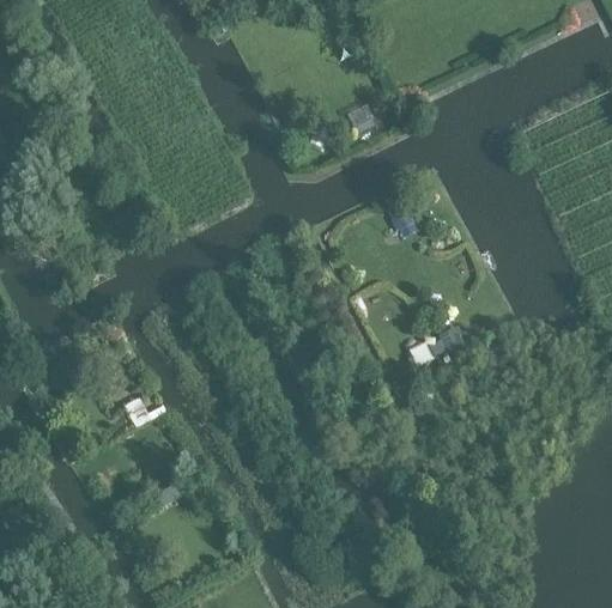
[(374,115),(368,103),(346,113),(352,125),(374,115)]
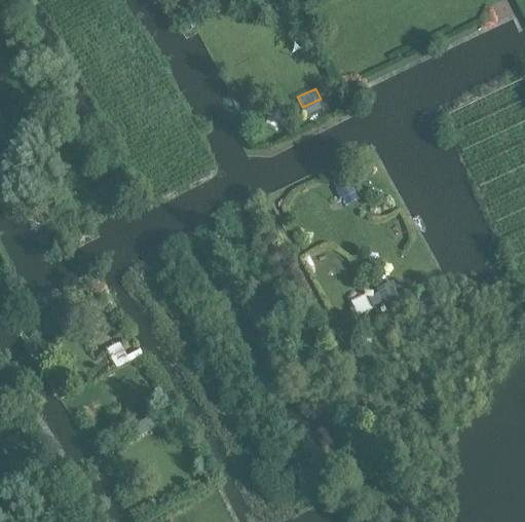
[(396,284),(394,280),(377,287),(379,291),(368,296),(372,305),(381,301),(383,306),(407,296),(400,282),(396,284)]
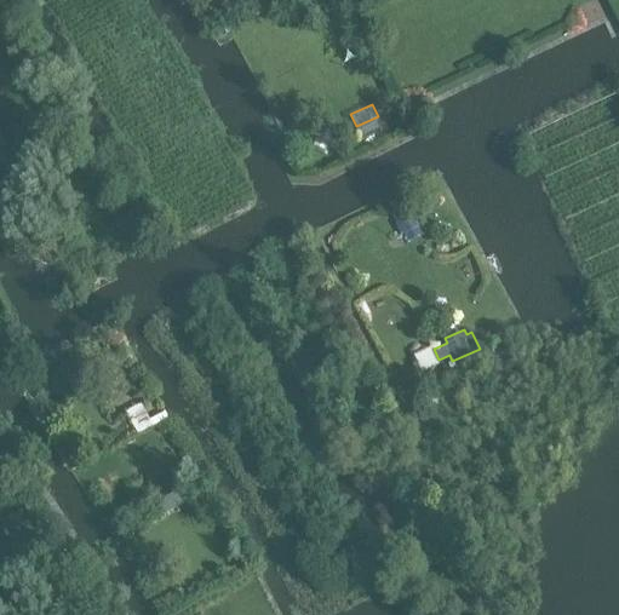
[(499,331),(489,335),(493,344),(503,339),(499,331)]
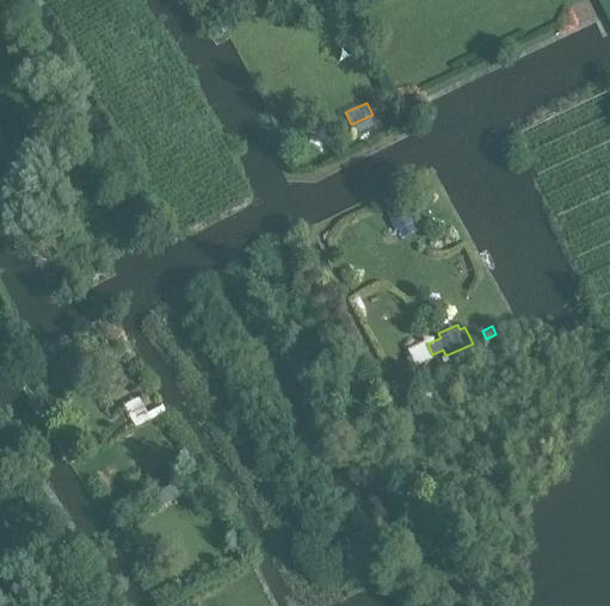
[(432,357),(424,339),(407,347),(416,365),(432,357)]
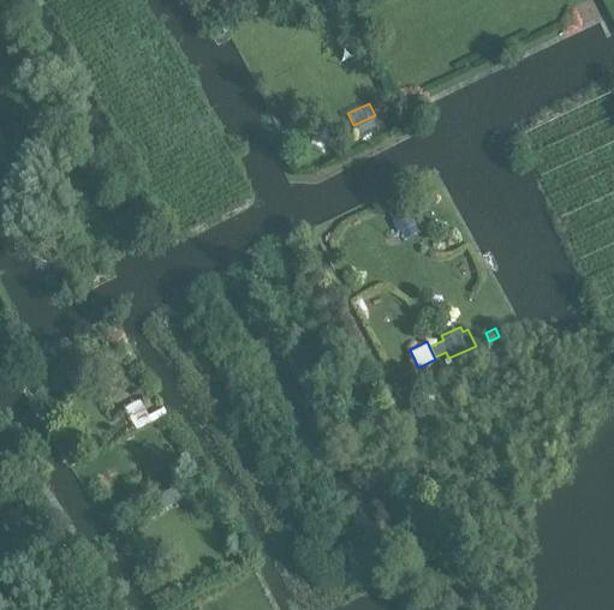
[(148,414),(139,398),(124,406),(136,428),(166,412),(164,406),(148,414)]
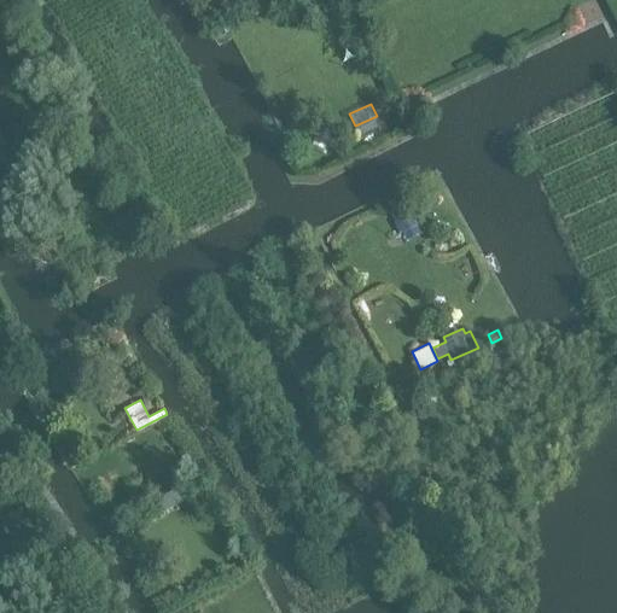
[(179,486),(158,497),(164,509),(186,498),(179,486)]
